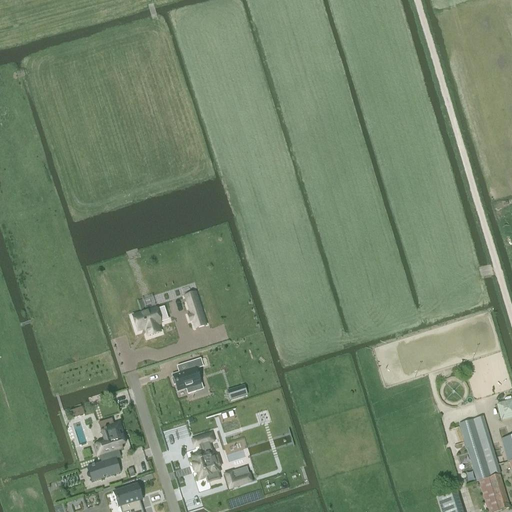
[(196,300),(186,303),(190,315),(187,316),(189,321),(192,321),(195,329),(205,326),(196,300)]
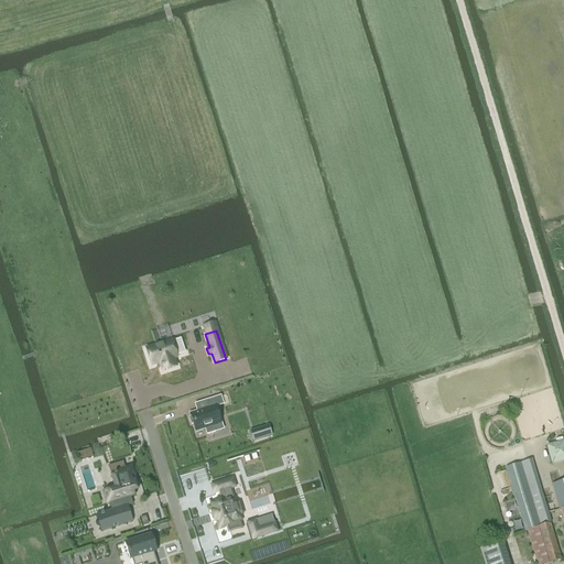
[(171,340),(145,349),(151,366),(160,362),(161,366),(160,366),(162,371),(175,367),(173,358),(176,357),(175,356),(184,354),(180,339),(171,343),(171,340)]
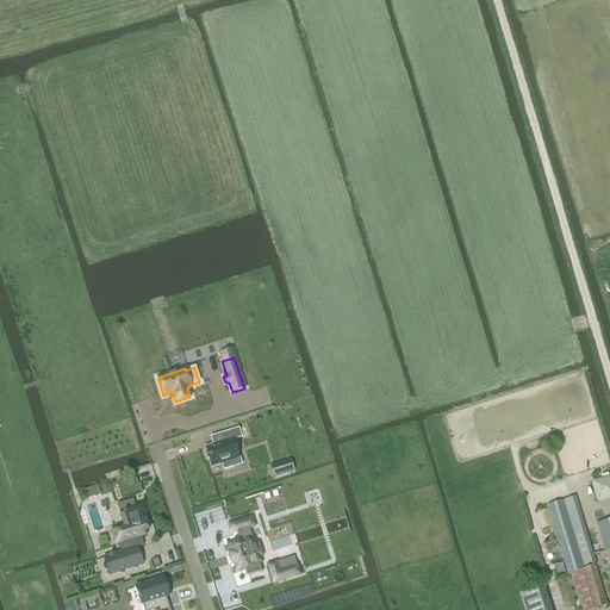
[(206,452),(204,452),(206,460),(209,459),(211,467),(222,465),(223,471),(232,467),(231,461),(238,459),(232,441),(241,437),(238,429),(222,434),(224,442),(216,444),(205,448),(206,452)]
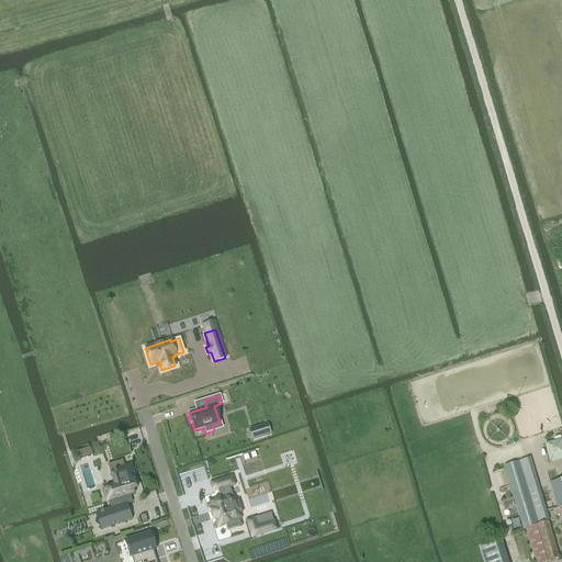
[(267,425),(259,428),(261,437),(270,435),(267,425)]
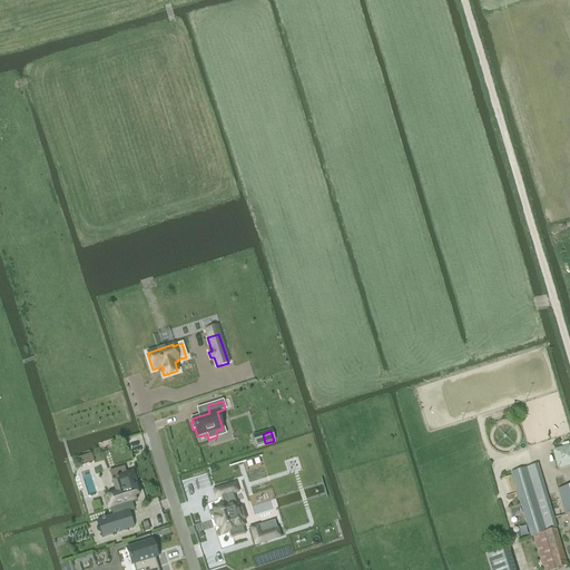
[(569,465),(569,445),(551,451),(557,470),(569,465)]
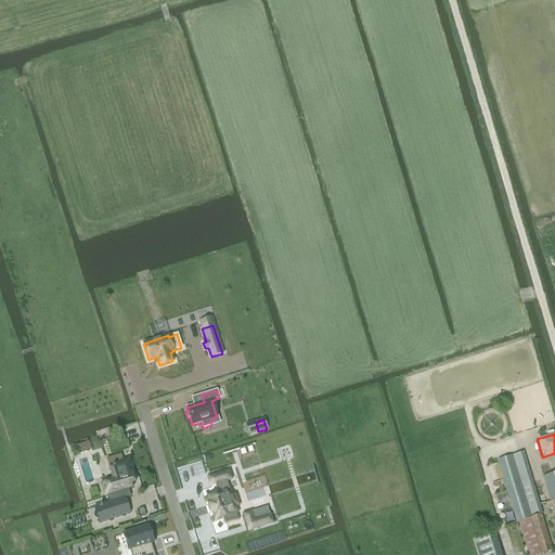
[(88,442),(75,447),(77,454),(91,450),(88,442)]
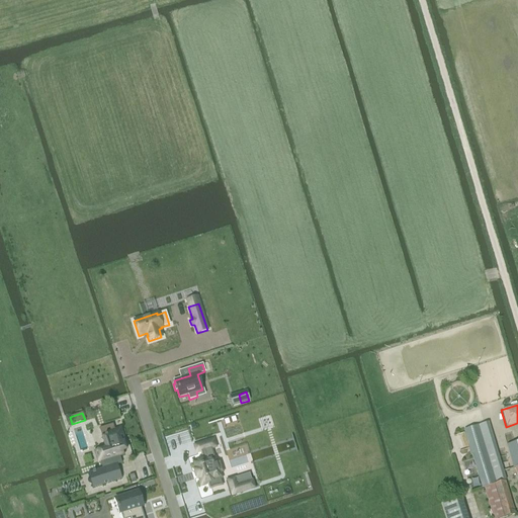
[(505,482),(506,481),(488,422),(478,425),(464,430),(482,488),(484,488),(493,517),(501,517),(504,517),(514,514),(505,482)]
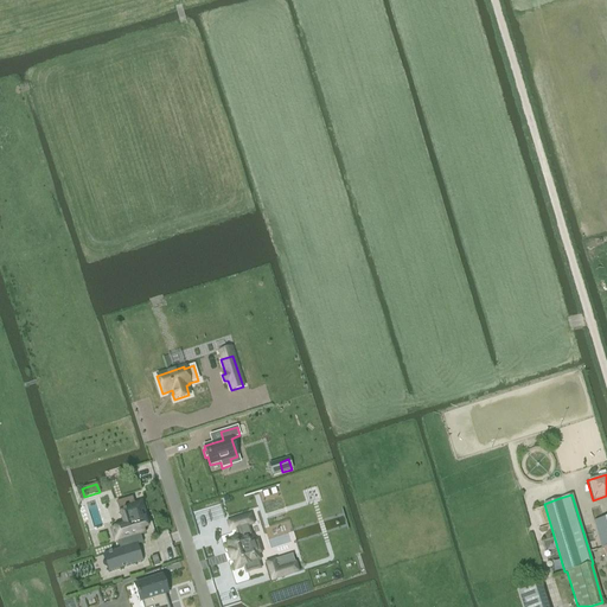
[(108,554),(102,555),(108,573),(110,572),(122,568),(121,566),(125,564),(126,567),(142,562),(136,545),(141,543),(139,534),(144,532),(142,529),(147,528),(146,522),(145,518),(142,518),(140,511),(142,510),(140,504),(126,508),(127,511),(125,511),(121,511),(122,512),(120,513),(120,512),(119,512),(119,513),(123,525),(112,529),(115,541),(116,541),(120,550),(110,553),(108,553),(108,554)]
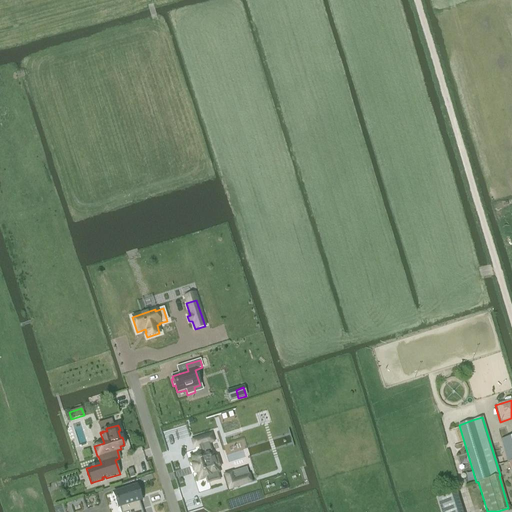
[(210,435),(191,441),(194,448),(198,447),(201,455),(191,458),(194,465),(191,465),(194,474),(196,473),(199,480),(210,477),(209,475),(218,472),(216,467),(219,466),(216,457),(213,458),(211,453),(208,444),(213,442),(210,435)]
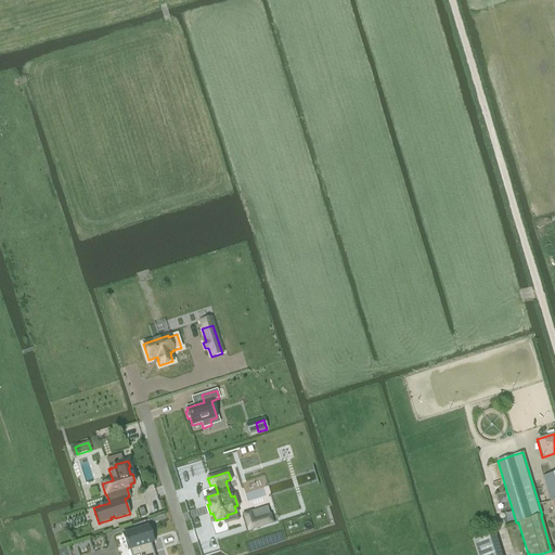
[(554,473),(542,477),(550,502),(551,502),(554,515),(554,473)]
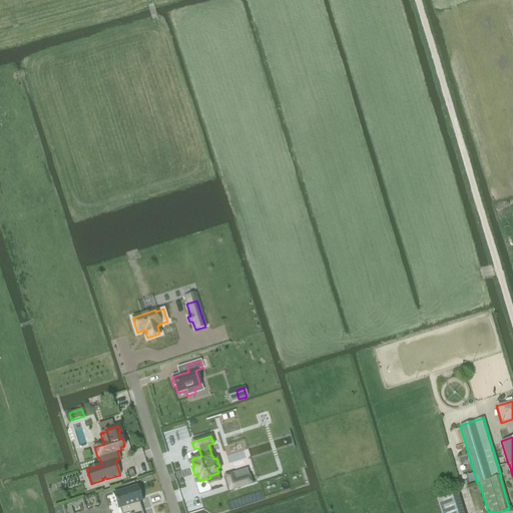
[(248,476),(226,483),(229,490),(251,483),(248,476)]
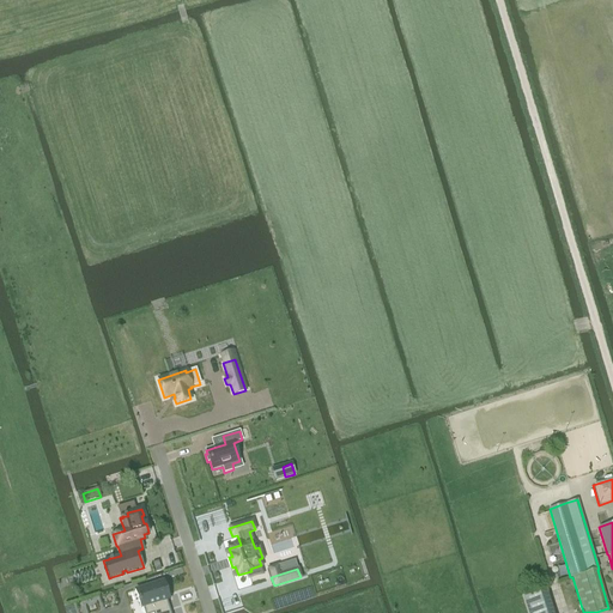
[(163,582),(134,592),(135,594),(137,593),(138,599),(138,600),(139,602),(141,610),(143,608),(144,612),(157,612),(167,611),(164,601),(165,600),(164,596),(167,595),(163,582)]
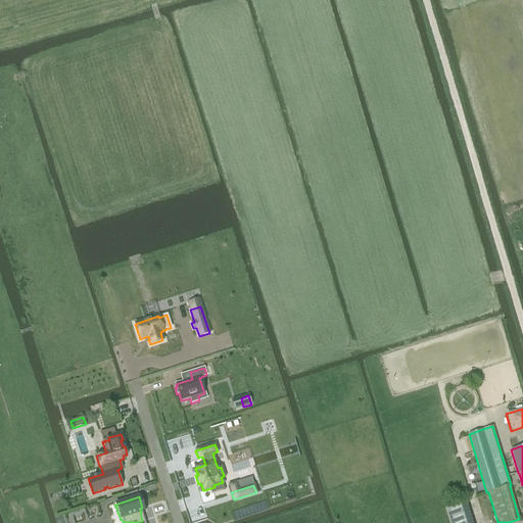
[(471,522),(465,503),(445,509),(449,522),(471,522)]
